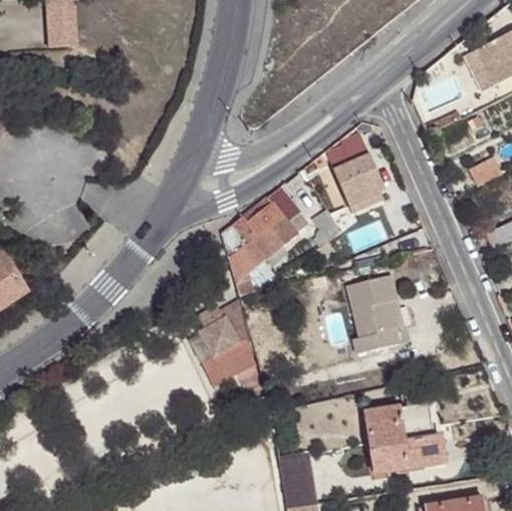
[(40,0),(44,44),(75,42),(72,0),(40,0)]
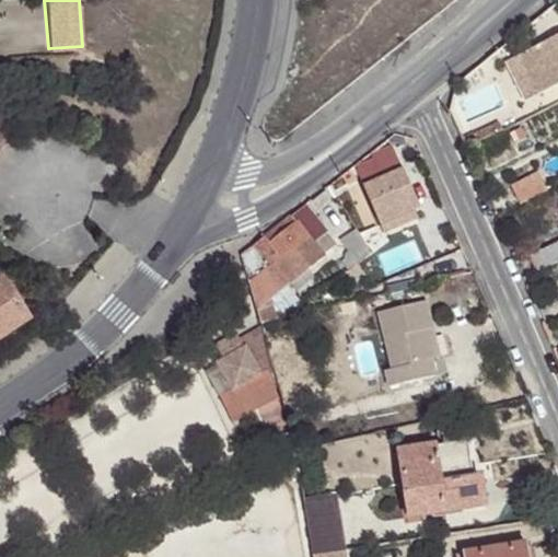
[(557,31),(518,53),(538,92),(557,81),(557,31)]
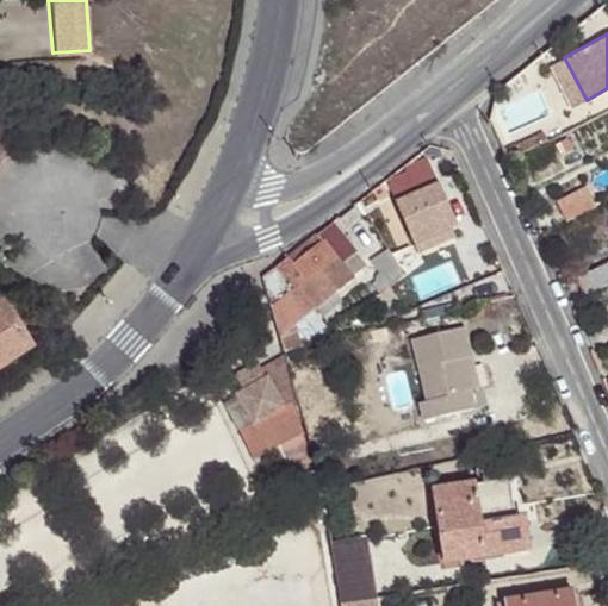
[(564,57),(551,64),(574,106),(587,100),(564,57)]
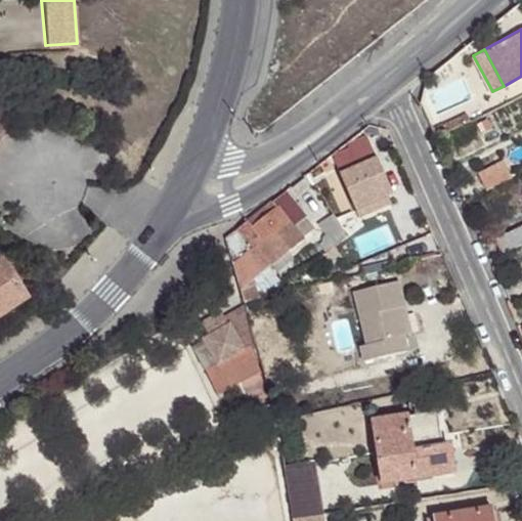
[(467,111),(446,121),(450,130),(472,119),(467,111)]
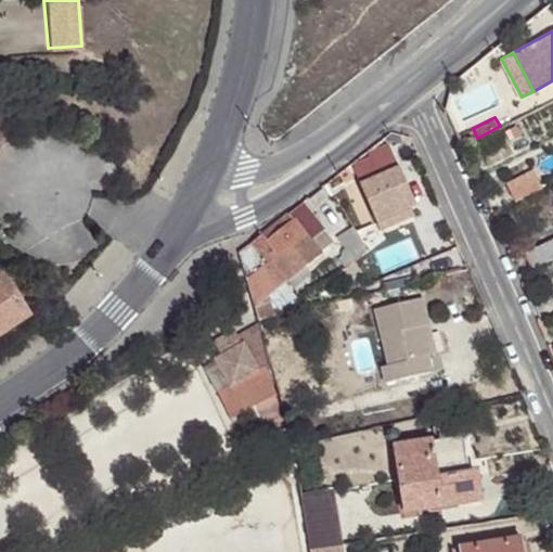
[(518,125),(508,130),(514,143),(525,137),(518,125)]
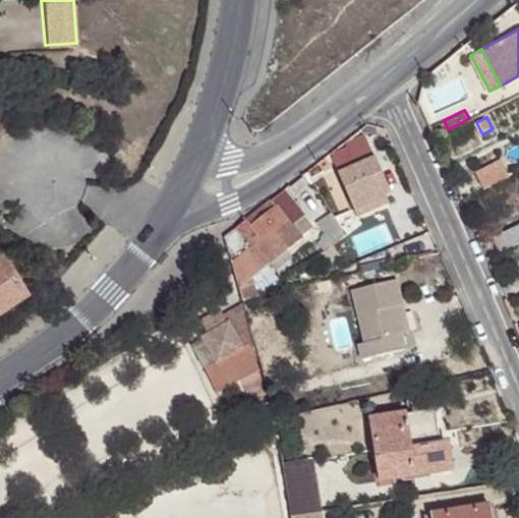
[(444,120),(431,125),(437,135),(445,131),(448,129),(444,120)]
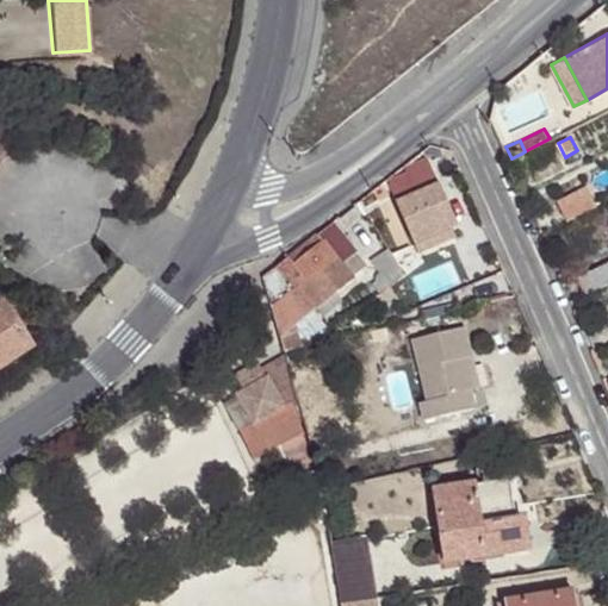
[(384,182),(392,201),(435,182),(422,152),(401,162),(404,173),(384,182)]
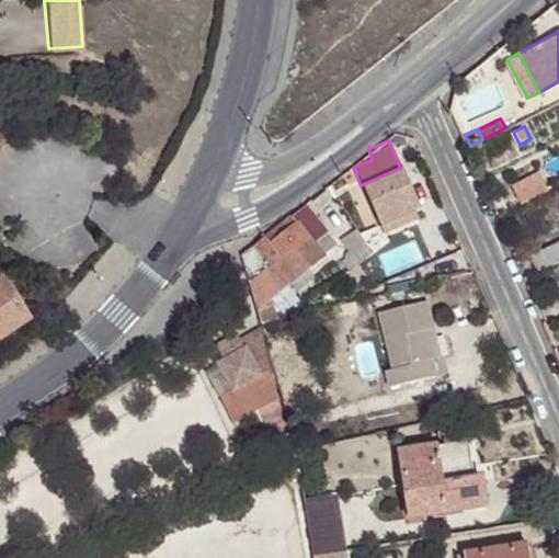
[(378,225),(411,209),(418,206),(400,168),(361,185),(378,225)]
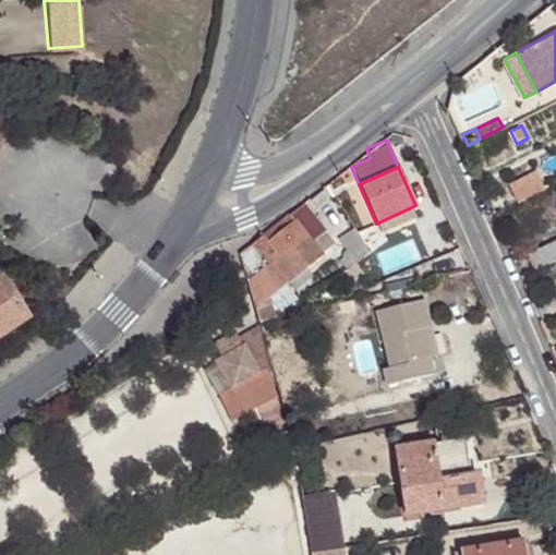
[(510,183),(519,200),(546,185),(538,169),(510,183)]
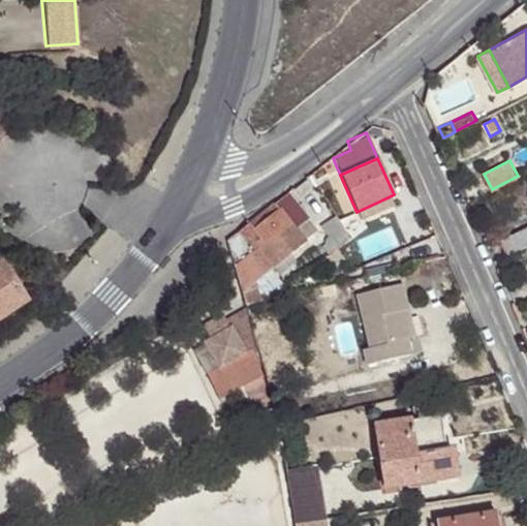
[(282,190),(271,199),(292,228),(302,221),(304,220),(282,190)]
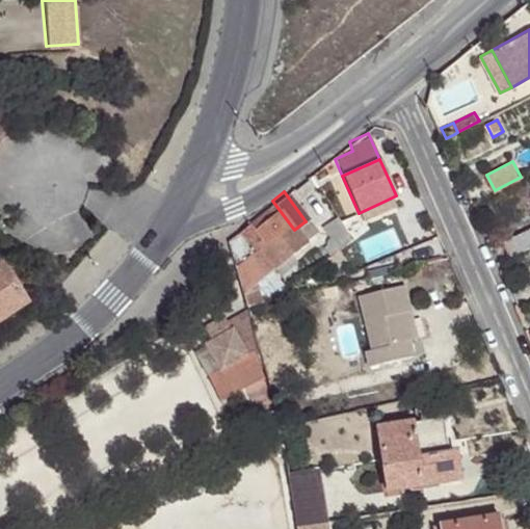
[(393,206),(390,199),(359,213),(362,220),(393,206)]
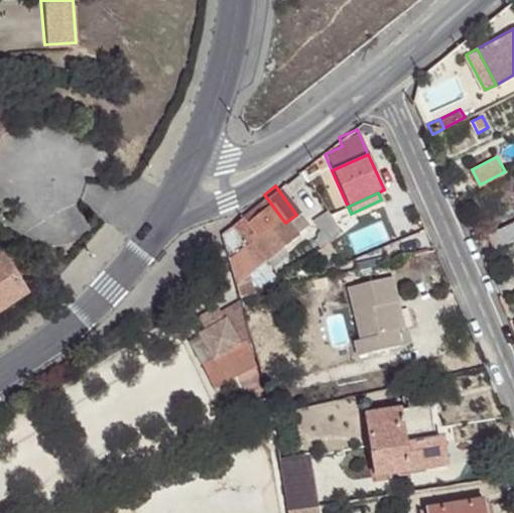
[(264,195),(244,211),(258,236),(255,238),(267,256),(294,235),(293,234),(285,223),(264,195)]
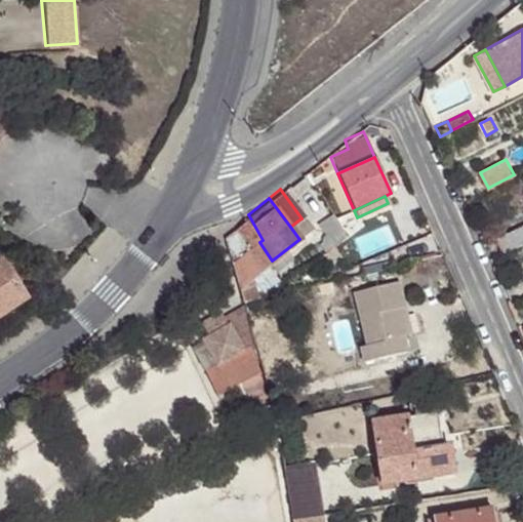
[(248,214),(225,234),(239,286),(272,261),(259,242),(263,240),(248,214)]
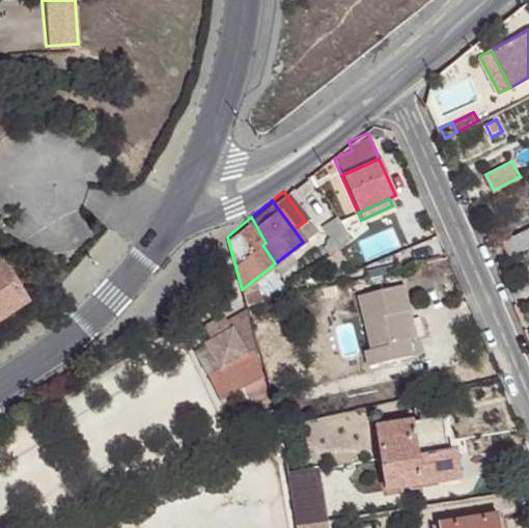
[(347,240),(335,217),(319,226),(330,241),(321,247),(326,254),(338,247),(347,240)]
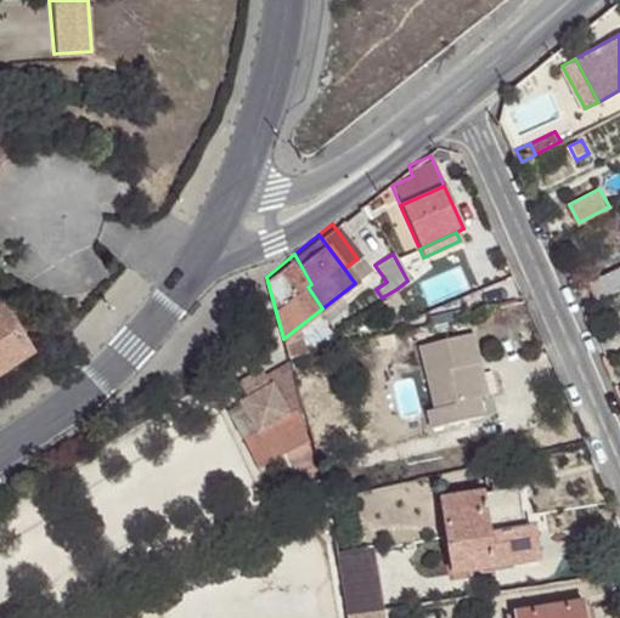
[(344,268),(354,282),(365,273),(355,260),(344,268)]
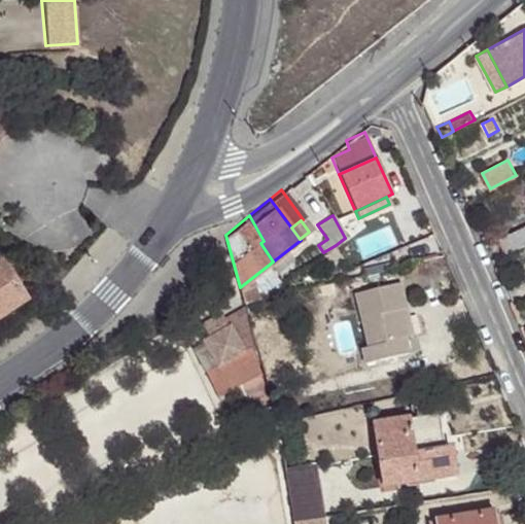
[(524,243),(524,225),(500,239),(508,252),(524,243)]
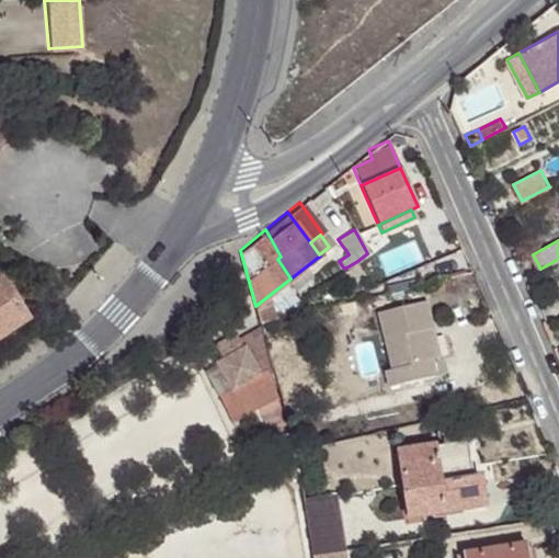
[(0,329),(20,316),(0,285),(0,329)]
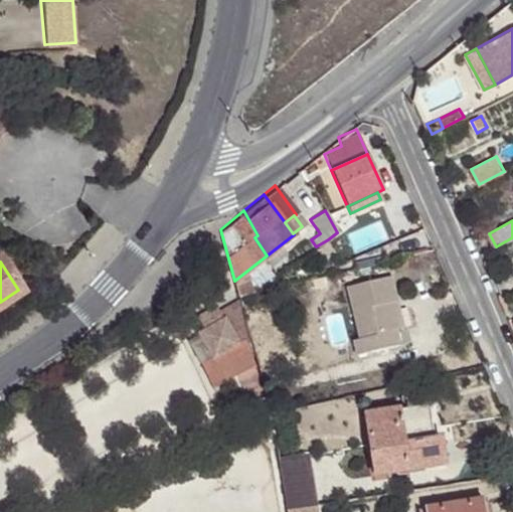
[(396,345),(393,331),(386,304),(395,303),(388,276),(347,287),(357,339),(350,340),(354,355),(396,345)]
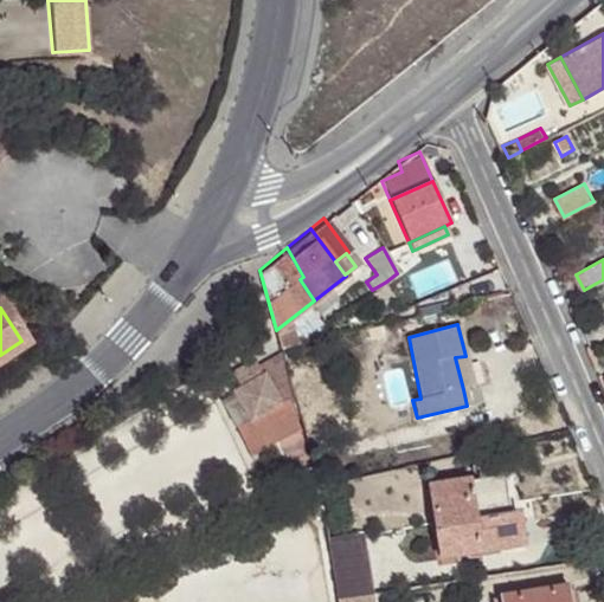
[(293,392),(281,349),(257,362),(255,357),(231,369),(239,386),(235,387),(249,415),(235,422),(250,451),(268,441),(299,425),(283,397),(293,392)]
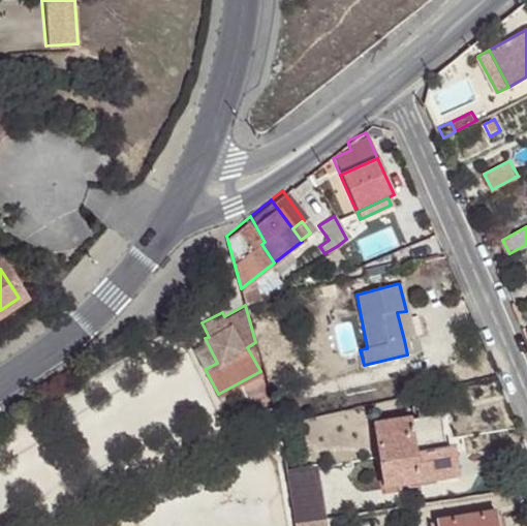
[(397,312),(404,340),(412,337),(406,311),(397,312)]
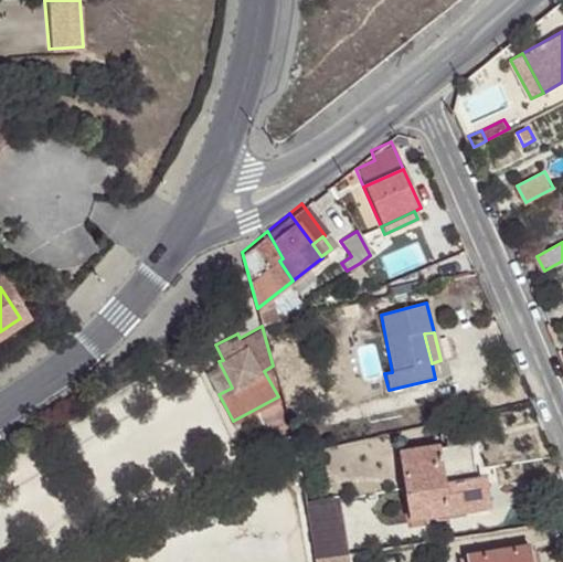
[(305,343),(273,352),(284,396),(290,417),(300,415),(296,394),(316,386),(305,343)]
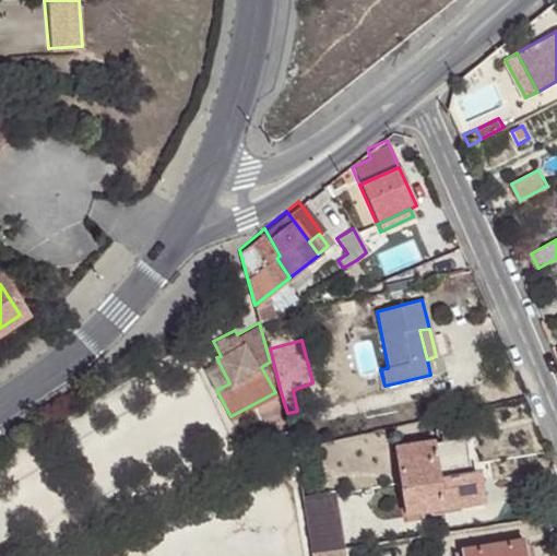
[(282,418),(275,392),(247,407),(257,429),(282,418)]
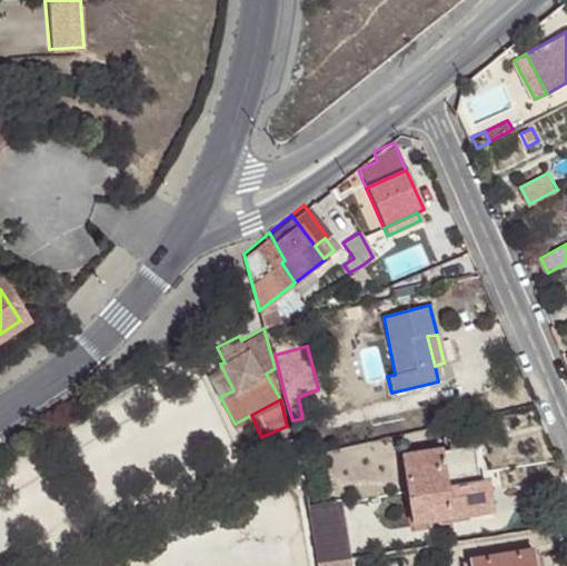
[(413,526),(494,514),(487,485),(479,485),(471,446),(401,457),(413,526)]
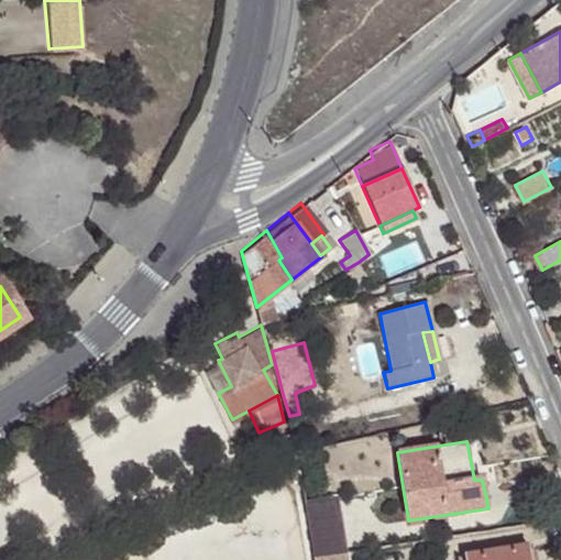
[(338,495),(304,502),(314,550),(345,546),(338,495)]
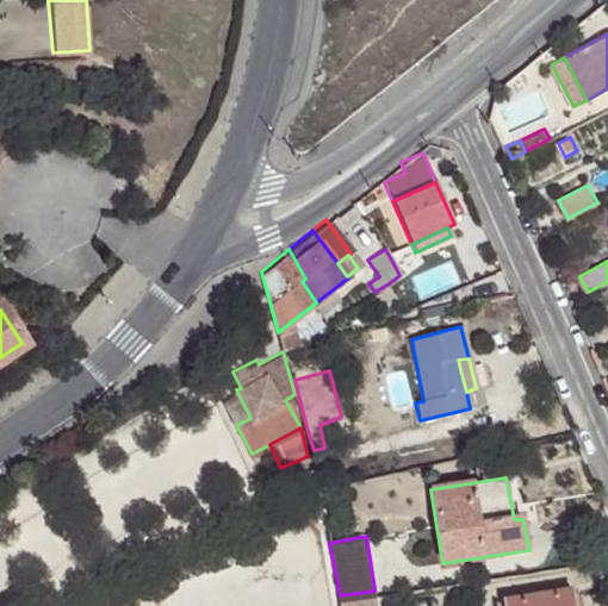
[(582,605),(581,589),(510,599),(512,605),(582,605)]
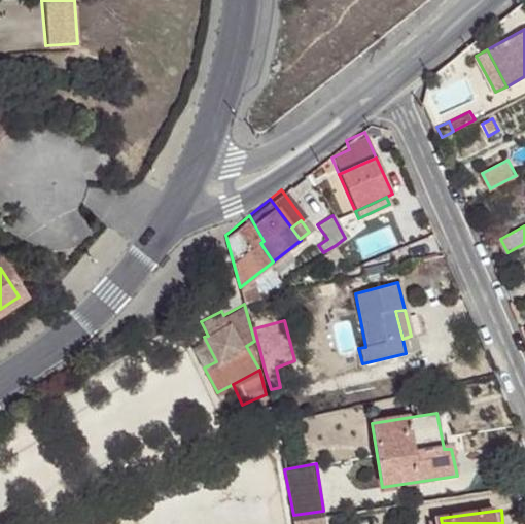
[(324,523),(323,511),(293,515),(294,523),(324,523)]
